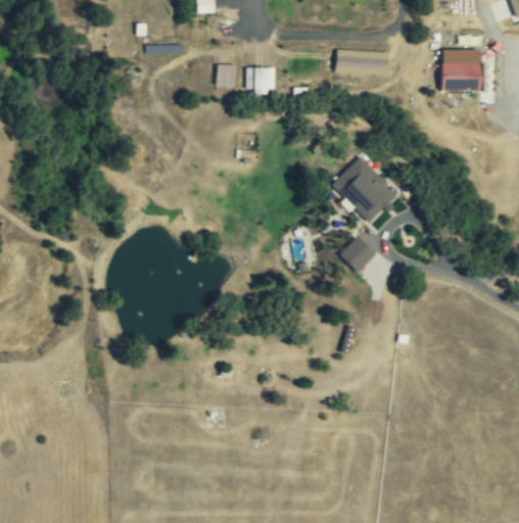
[(215,0),(197,0),(197,13),(215,12),(215,0)]
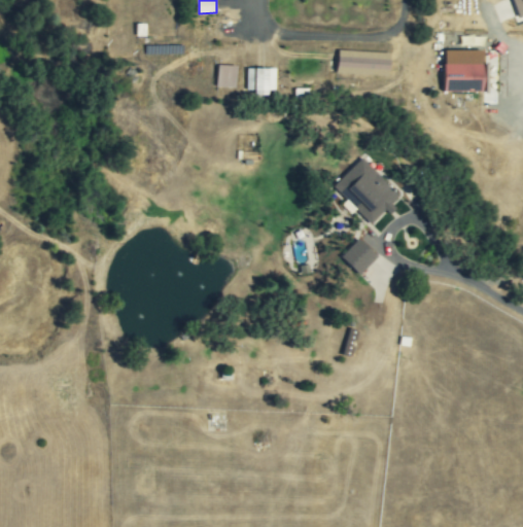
[(522,0),(514,0),(520,16),(522,15),(522,0)]
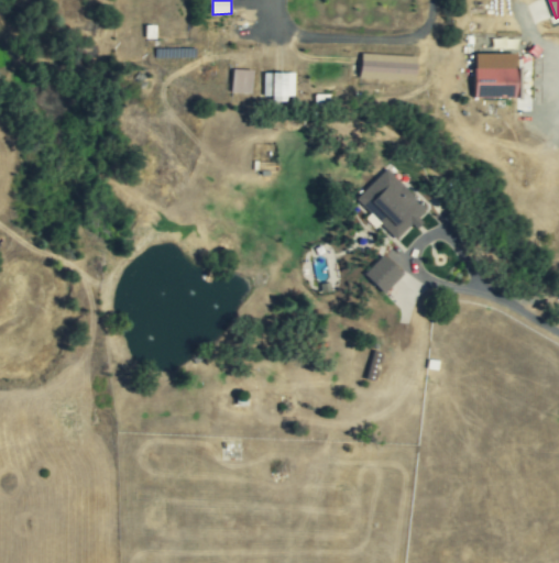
[(418,56),(363,54),(362,78),(417,80),(418,56)]
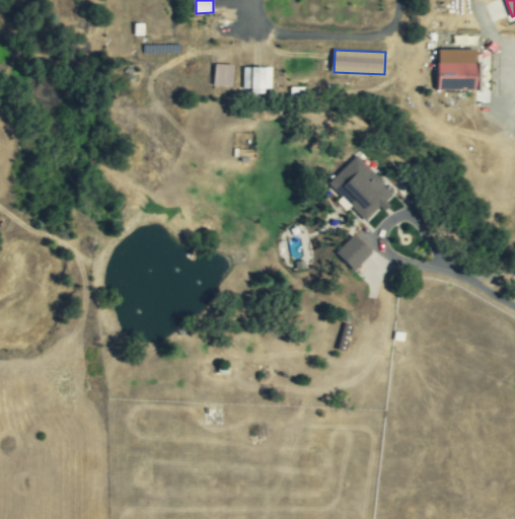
[(479,89),(477,63),(438,64),(439,91),(479,89)]
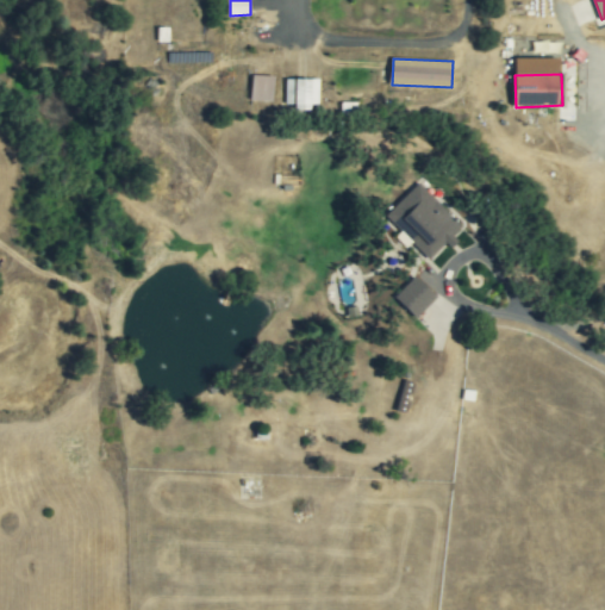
[(253,100),(275,101),(276,76),(254,75),(253,100)]
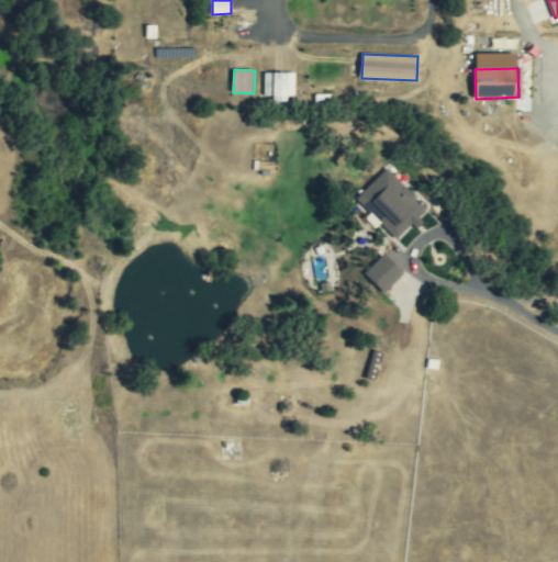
[(296,74),(266,74),(266,99),(296,99),(296,74)]
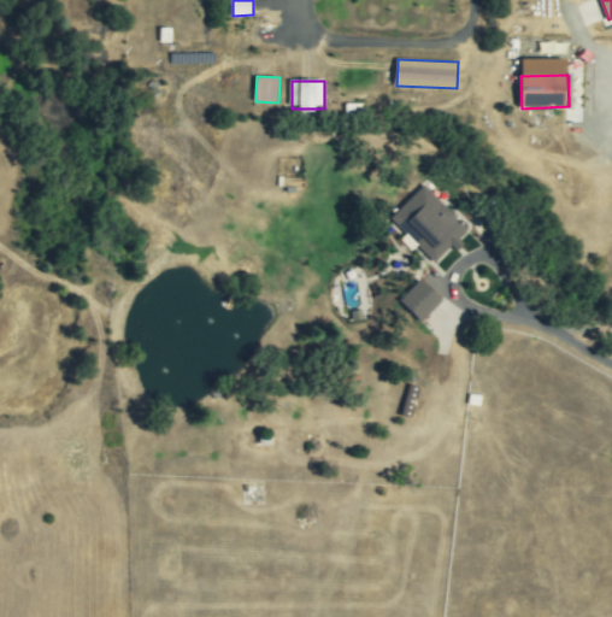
[(392,217),(437,265),(464,241),(460,238),(470,229),(427,184),(392,217)]
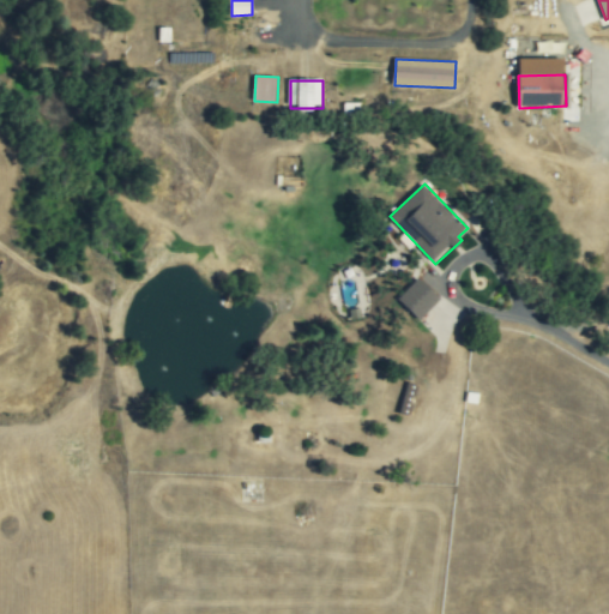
[(422,320),(442,299),(420,278),(399,300),(422,320)]
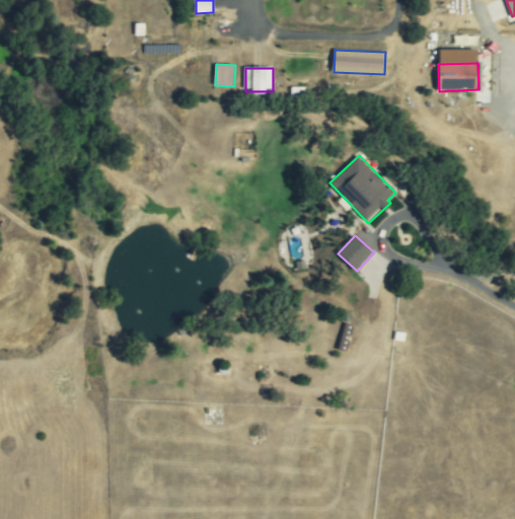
All buildings are outlined.
